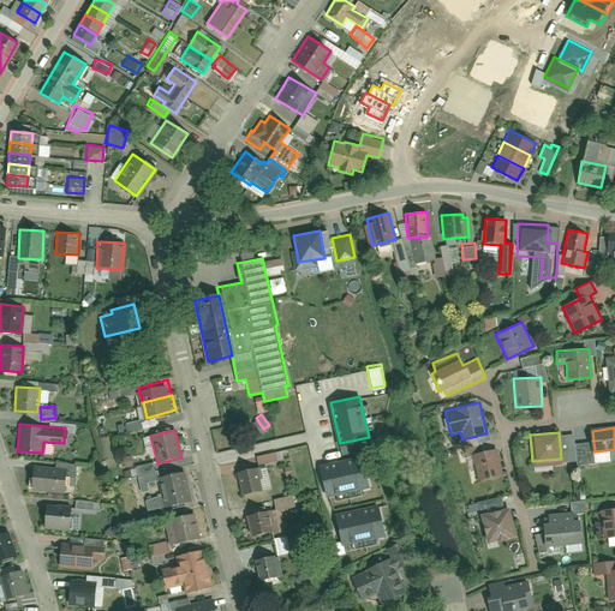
[(278,448),(256,454),(257,462),(279,456),(278,448)]
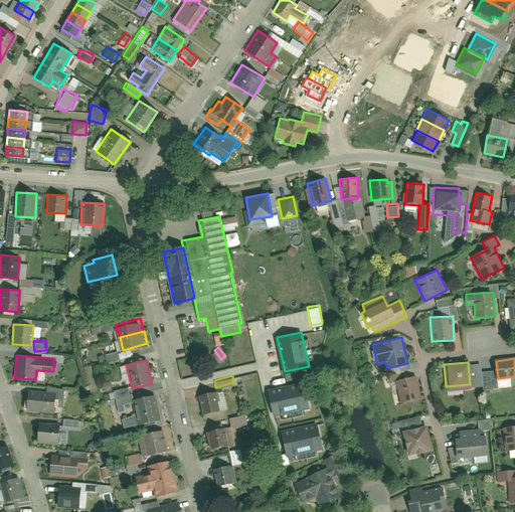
[(420,396),(416,376),(396,380),(400,400),(420,396)]
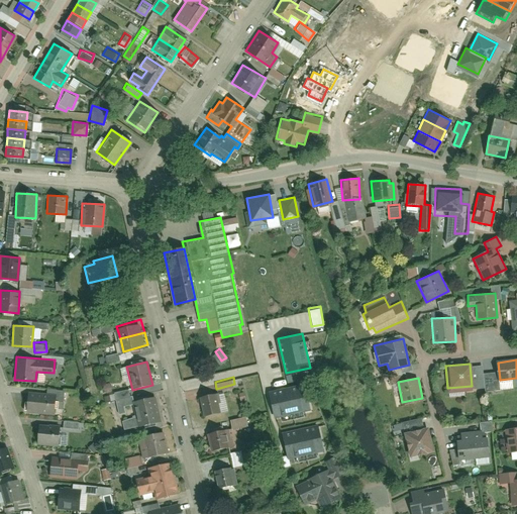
[(310,407),(305,384),(270,391),(275,415),(310,407)]
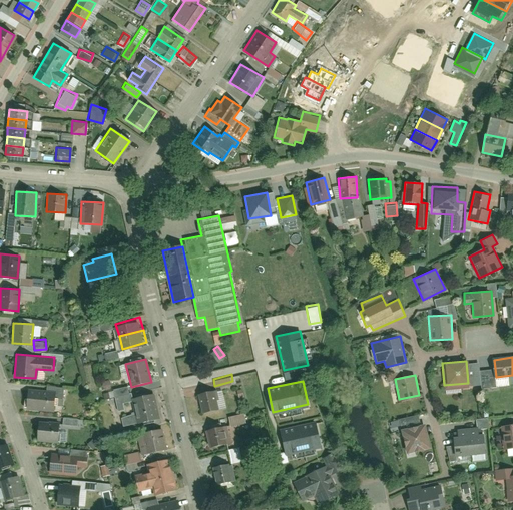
[(27,389),(25,408),(52,410),(54,391),(27,389)]
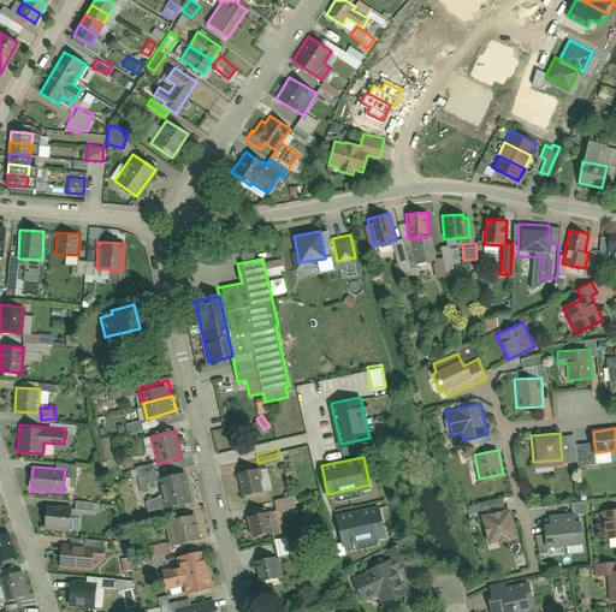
[(237,473),(242,495),(255,492),(250,469),(237,473)]
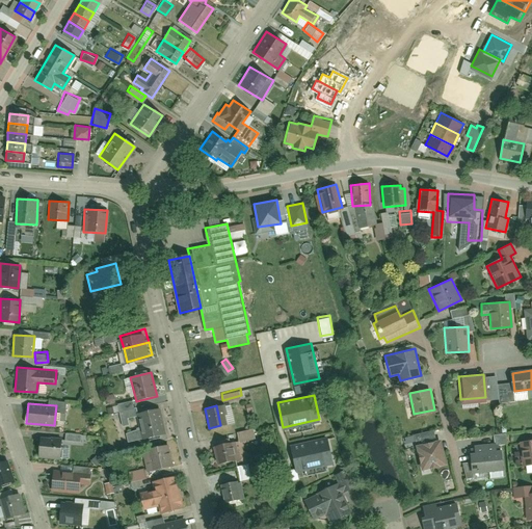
[(165,433),(159,407),(135,414),(141,439),(165,433)]
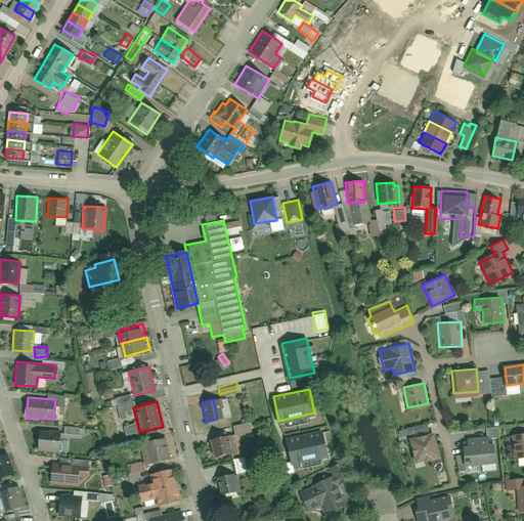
[(249,420),(232,424),(234,434),(252,430),(249,420)]
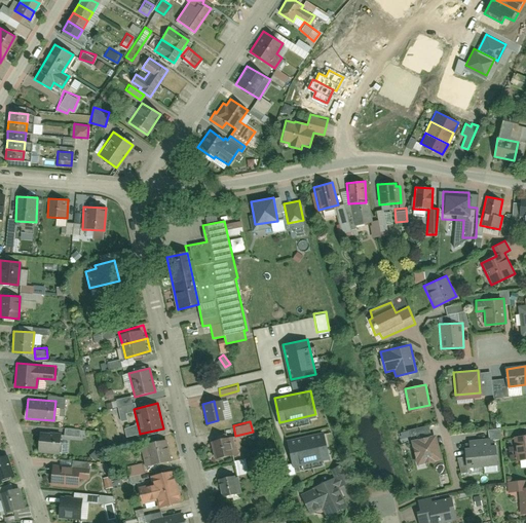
[(489,438),(500,436),(498,425),(487,427),(489,438)]
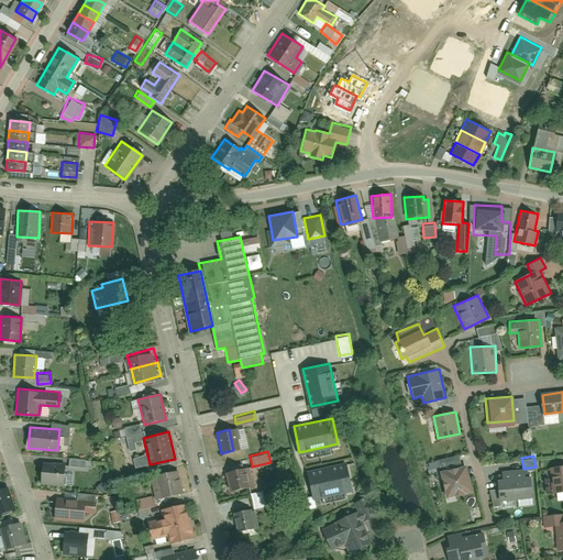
[(65,463),(41,462),(40,484),(64,484),(65,463)]
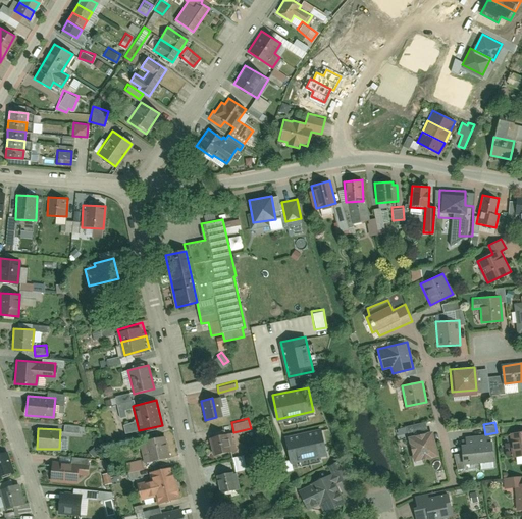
[(292,460),(326,453),(321,428),(286,435),(292,460)]
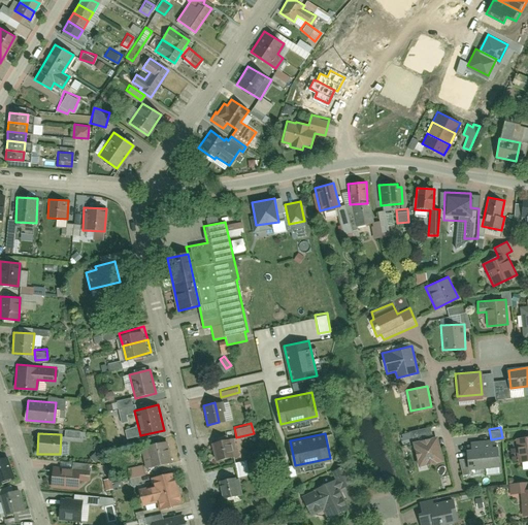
[(527,435),(515,437),(518,461),(527,460),(527,435)]
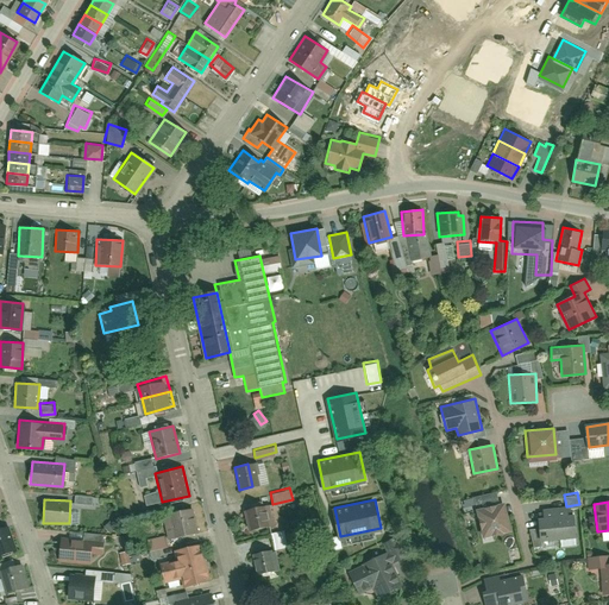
[(510,531),(503,503),(475,510),(482,539),(510,531)]
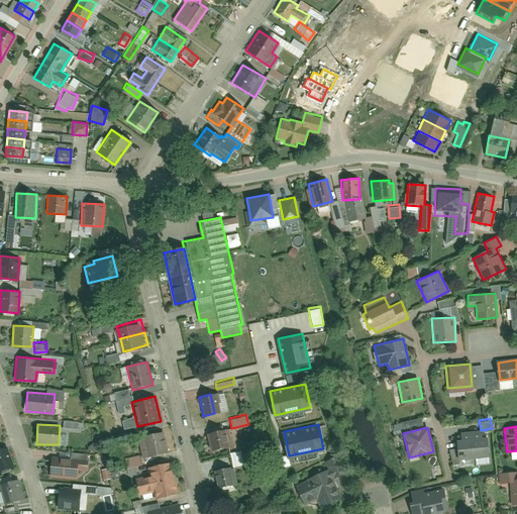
[(206,434),(211,450),(221,447),(217,431),(206,434)]
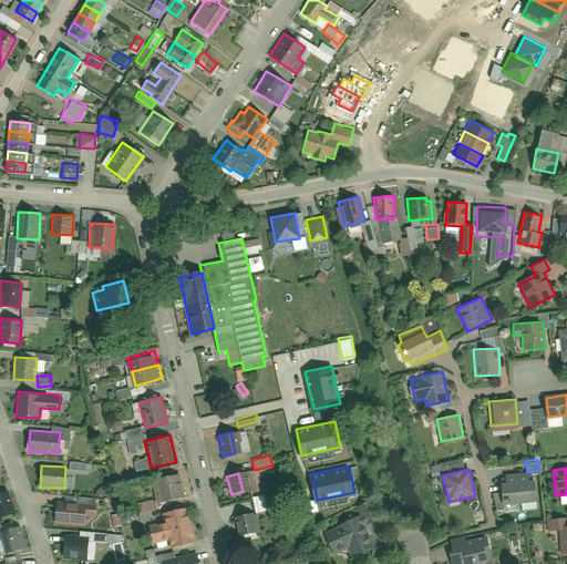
[(184,496),(178,474),(152,481),(157,503),(184,496)]
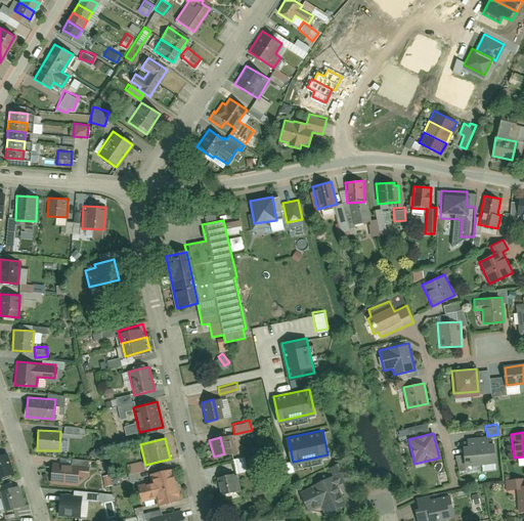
[(466,465),(496,462),(494,438),(464,441),(466,465)]
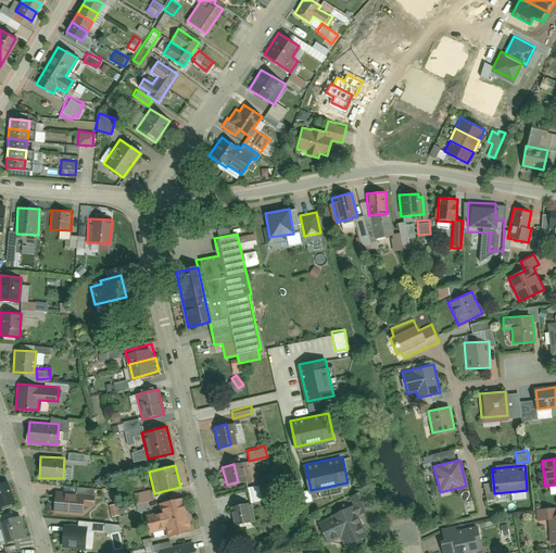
[(0,507),(15,503),(4,474),(0,475),(0,507)]
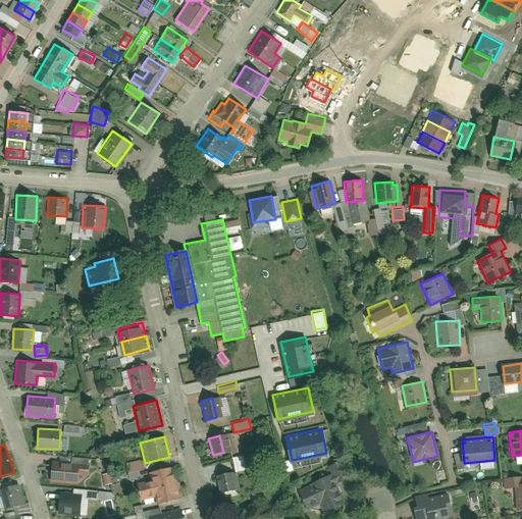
[(243,453),(232,455),(235,469),(246,467),(243,453)]
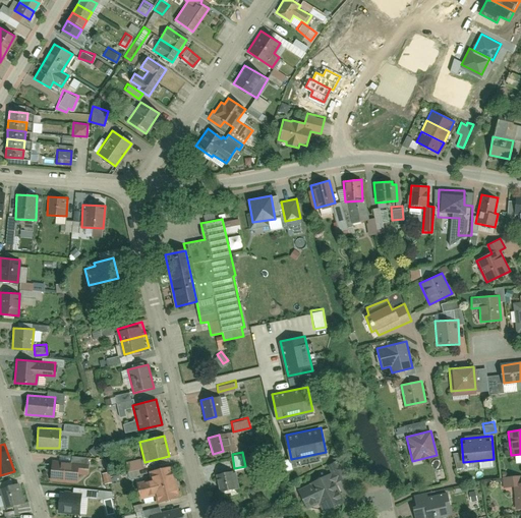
[(51,460),(50,478),(76,480),(77,472),(87,473),(88,457),(63,456),(62,460),(51,460)]
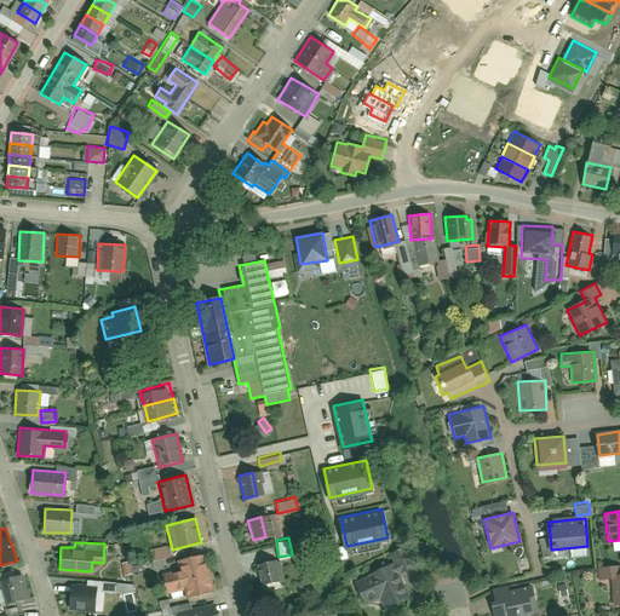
[(160,557),(170,554),(167,542),(149,547),(154,566),(162,565),(160,557)]
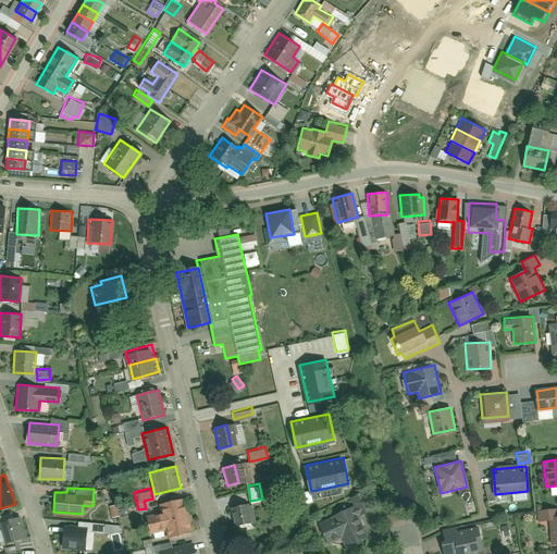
[(192,531),(184,499),(158,505),(160,514),(146,517),(150,532),(164,529),(166,538),(192,531)]
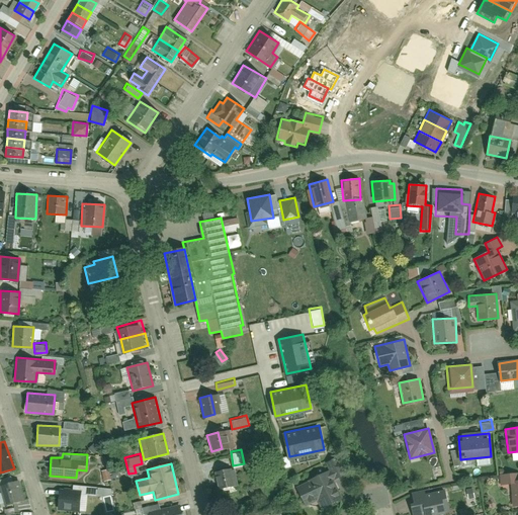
[(213,470),(218,488),(230,485),(225,467),(213,470)]
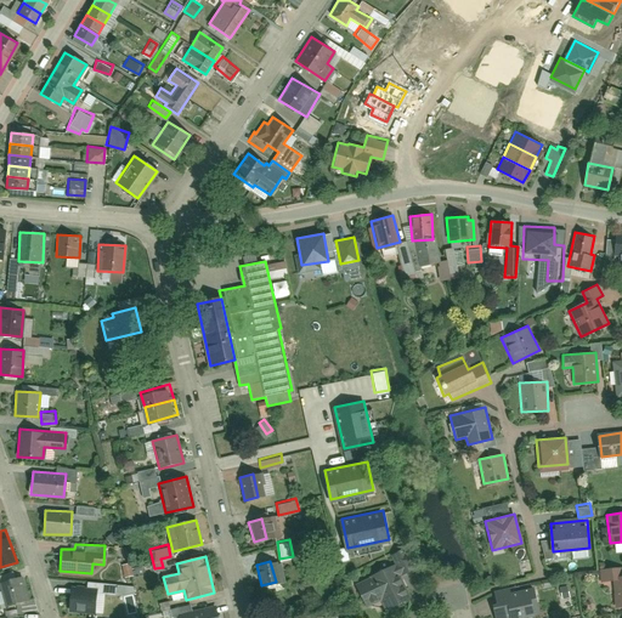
[(412,597),(396,563),(355,583),(366,606),(380,600),(385,611),(412,597)]
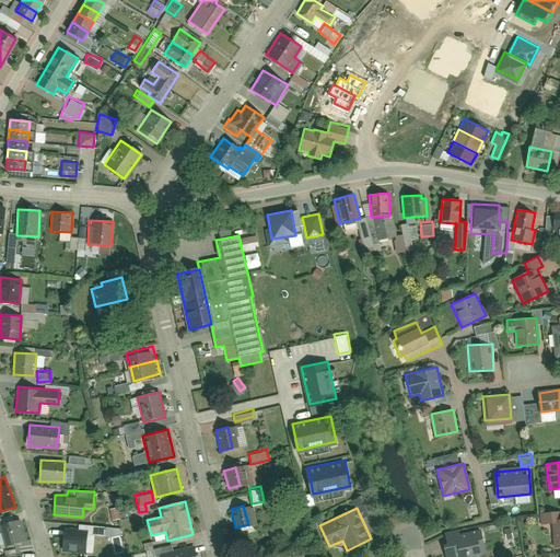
[(26,541),(20,519),(0,525),(0,532),(4,547),(26,541)]
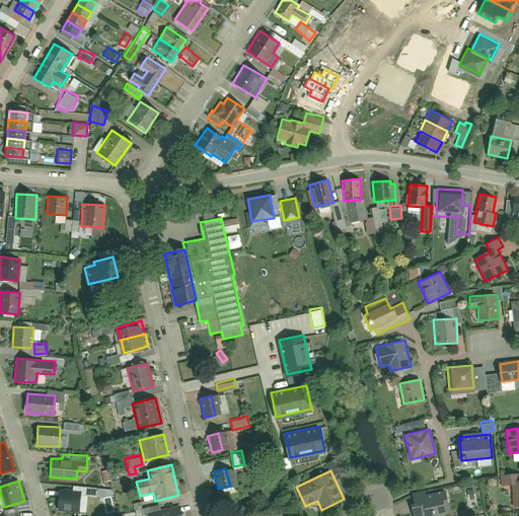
[(79,491),(58,489),(57,510),(78,512),(79,491)]
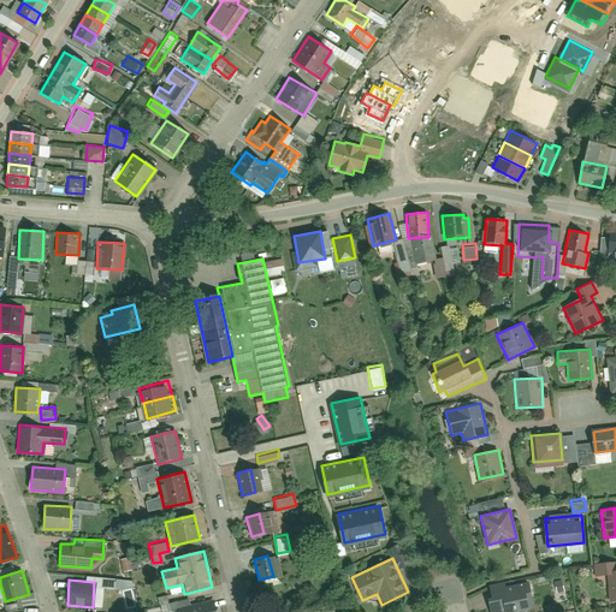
[(534,605),(529,581),(505,587),(504,581),(489,584),(491,598),(487,599),(490,611),(528,611),(529,611),(528,606),(534,605)]
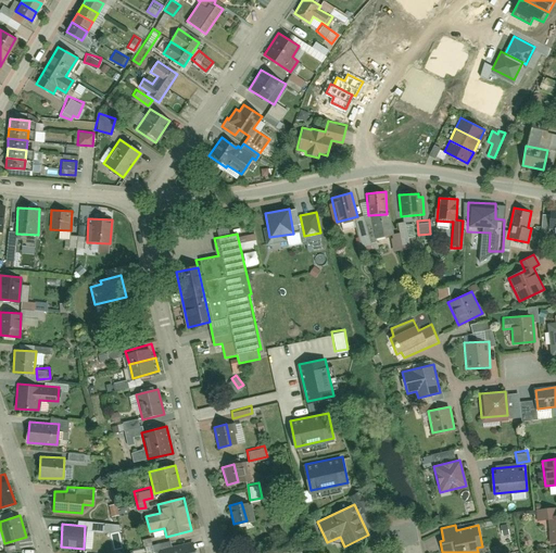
[(142,537),(143,543),(159,540),(158,535),(142,537)]
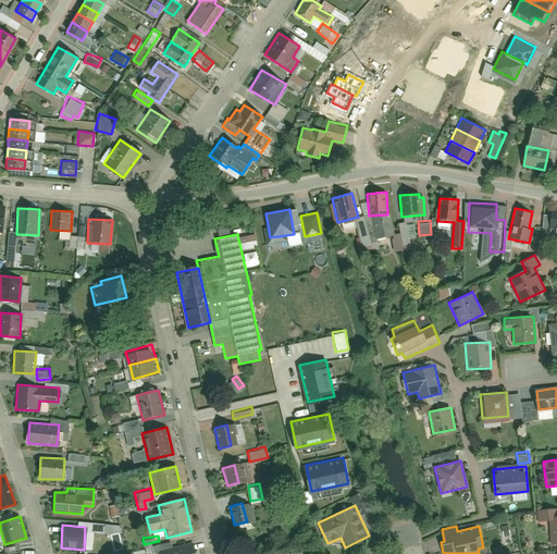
[(195,553),(193,542),(160,550),(161,553),(195,553)]
